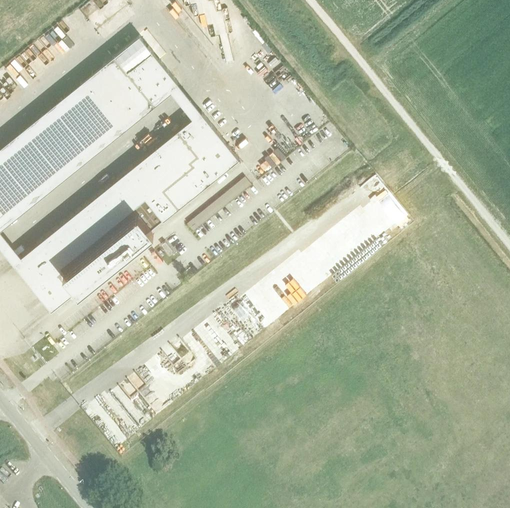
[(79,13),(70,17),(75,27),(84,23),(79,13)]
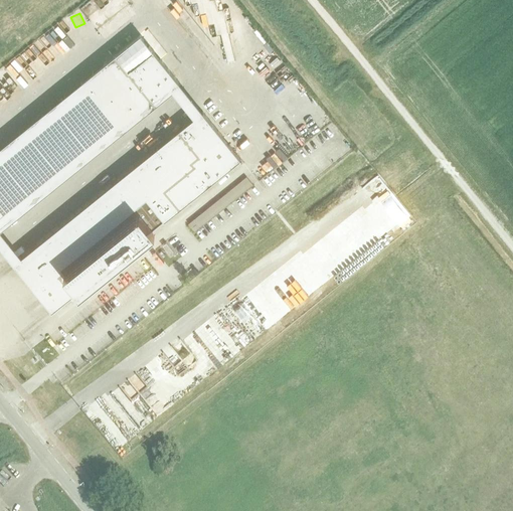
[(177,86),(138,37),(79,86),(119,134),(177,86)]
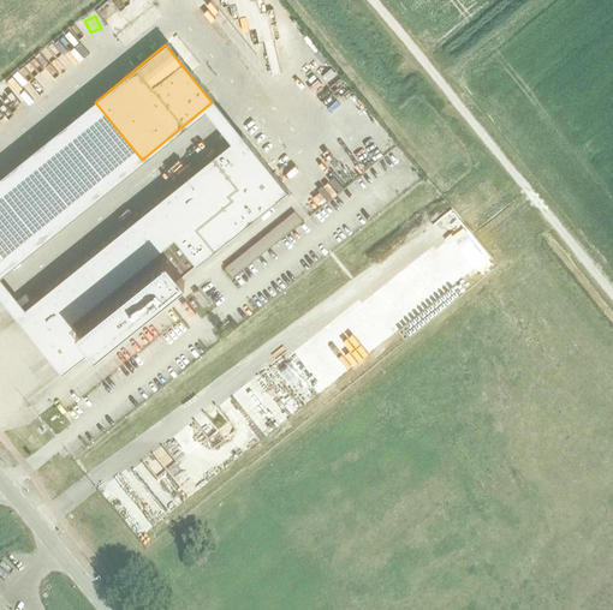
[(24,71),(33,81),(43,71),(34,61),(24,71)]
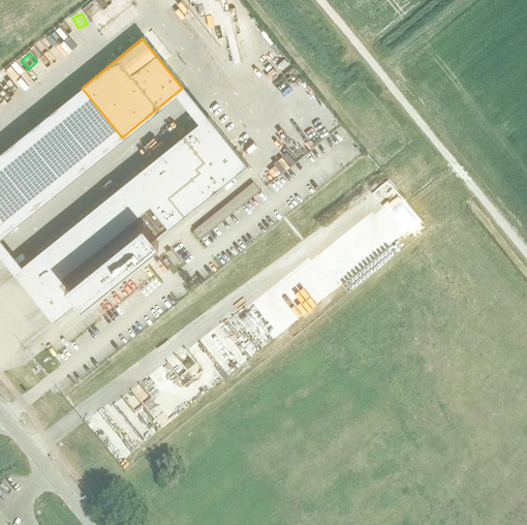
[(267,70),(271,75),(278,69),(274,64),(267,70)]
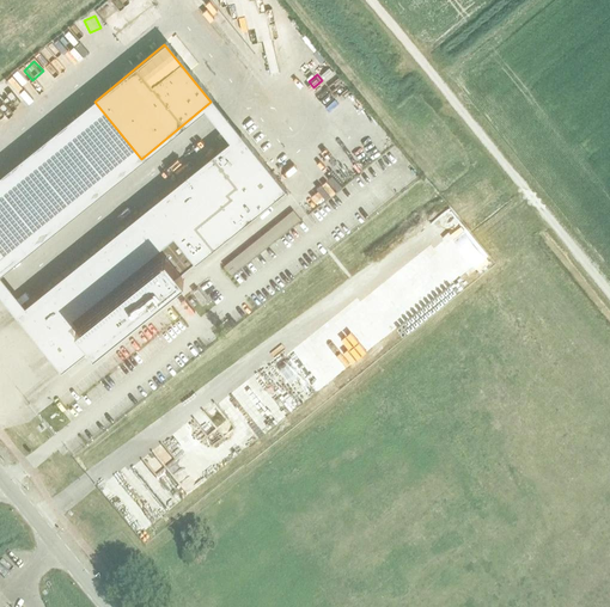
[(40,79),(35,81),(42,93),(47,91),(40,79)]
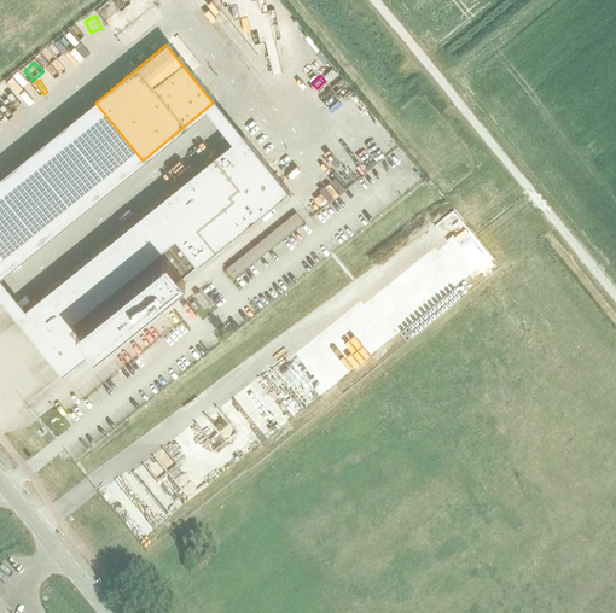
[(343,111),(354,103),(350,98),(338,106),(343,111)]
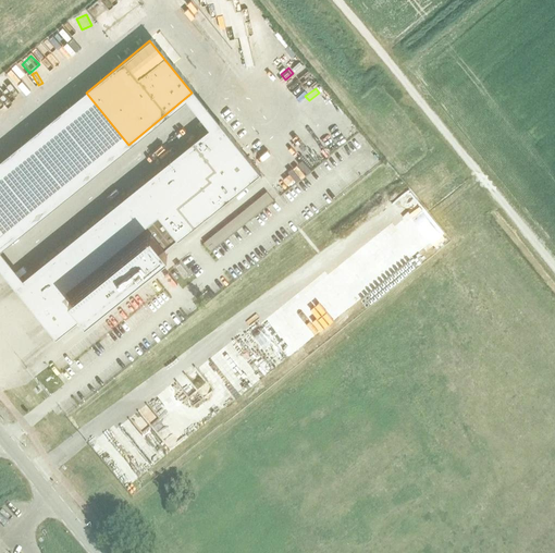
[(258,175),(218,125),(13,290),(53,340),(258,175)]
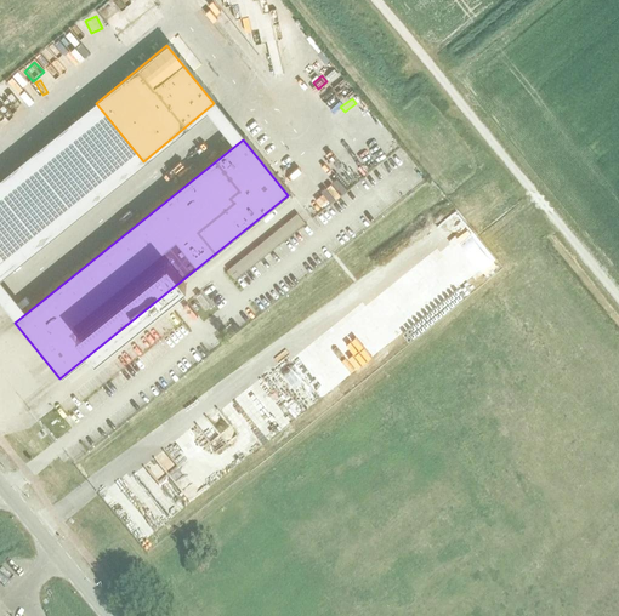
[(333,186),(327,190),(336,201),(341,197),(333,186)]
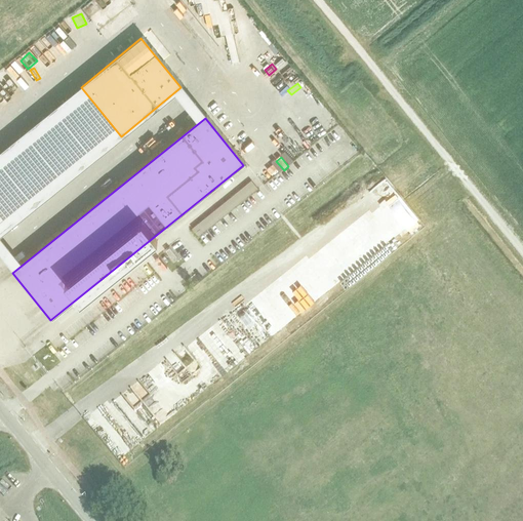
[(0,233),(12,224),(0,208),(0,233)]
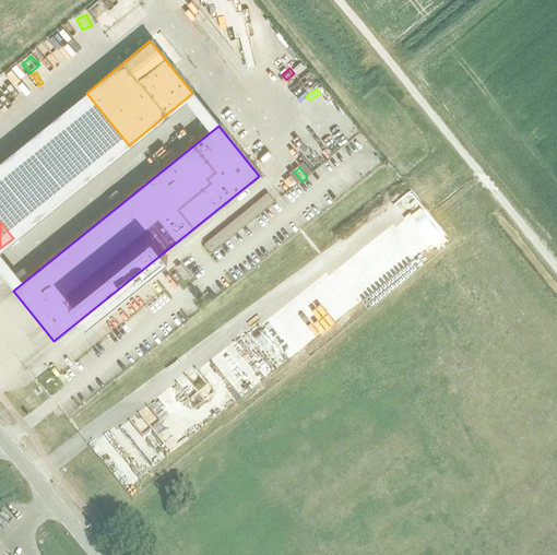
[(184,263),(177,267),(185,281),(191,278),(184,263)]
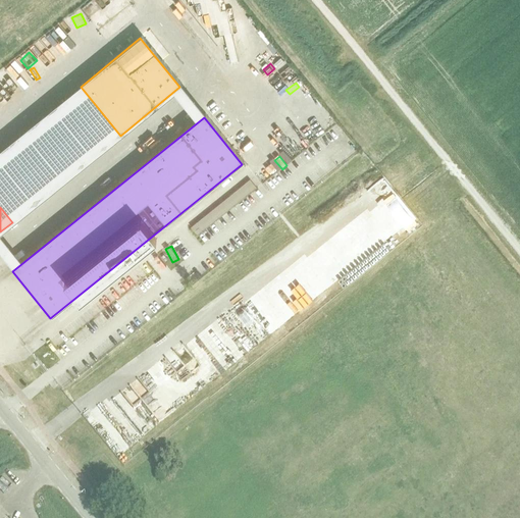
[(251,350),(267,337),(245,310),(238,316),(250,329),(248,331),(251,335),(239,346),(246,354),(251,350)]
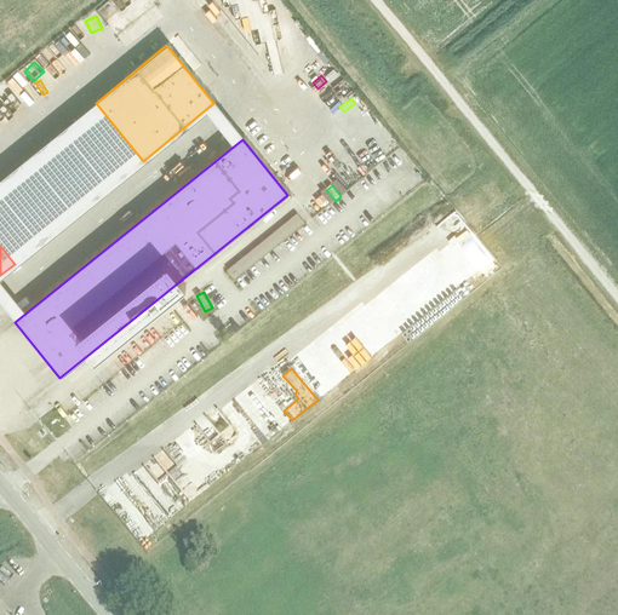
[(116,516),(141,546),(149,538),(142,529),(146,527),(130,507),(133,505),(118,486),(107,494),(121,511),(116,516)]
